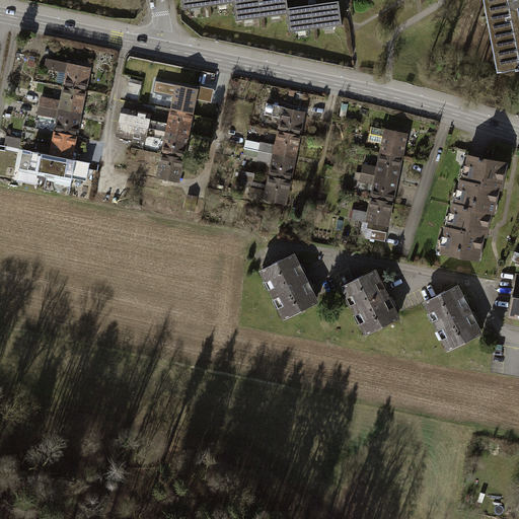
[(180,0),(182,9),(234,4),(233,0),(180,0)]
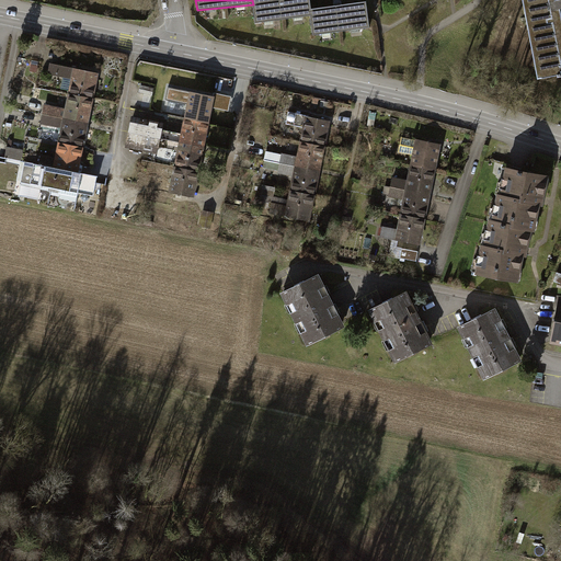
[(255,22),(310,16),(309,8),(308,0),(252,0),(253,4),(255,22)]
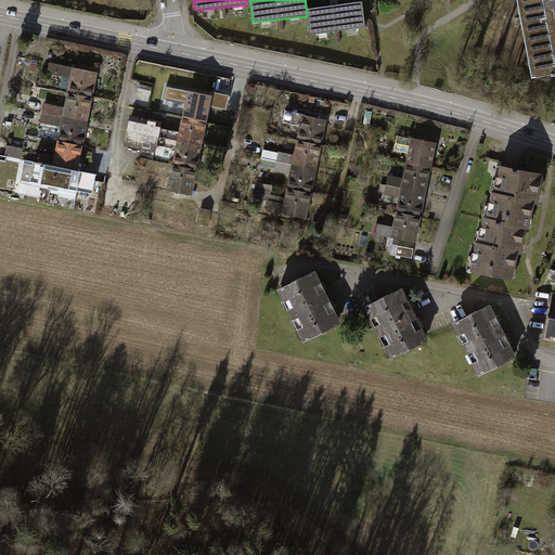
[(554,0),(521,0),(537,76),(552,73),(552,75),(554,74),(554,33),(551,13),(554,11),(554,0)]
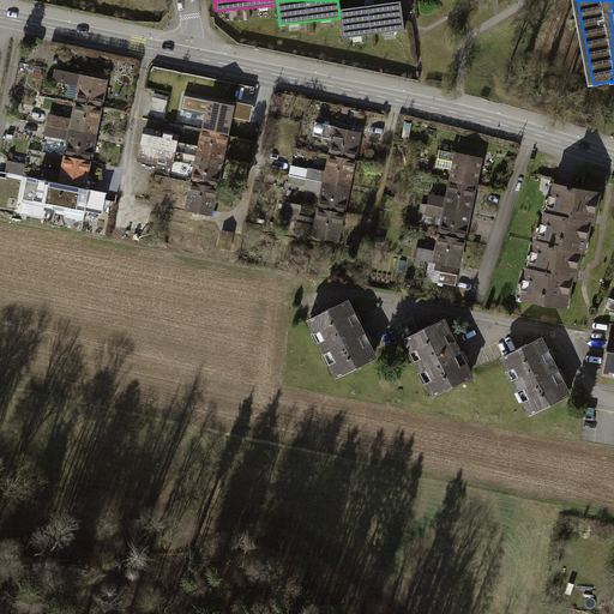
[(399,1),(338,8),(339,18),(342,37),(403,30),(399,1)]
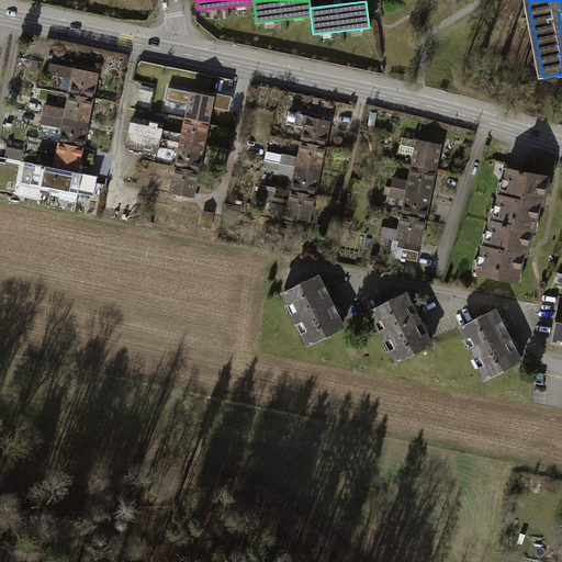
[(48,74),(72,78),(75,68),(51,64),(48,74)]
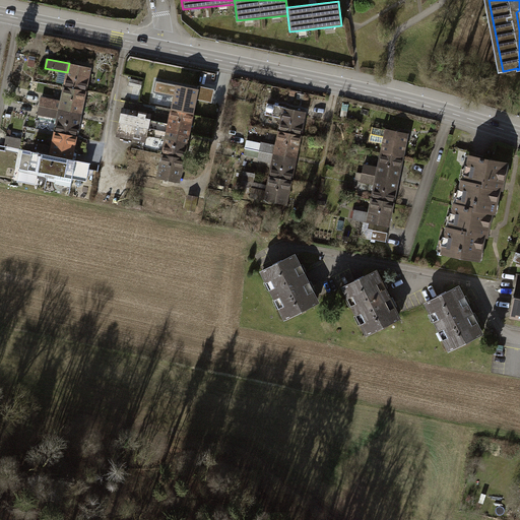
[(67,72),(64,87),(84,91),(89,67),(69,63),(67,72)]
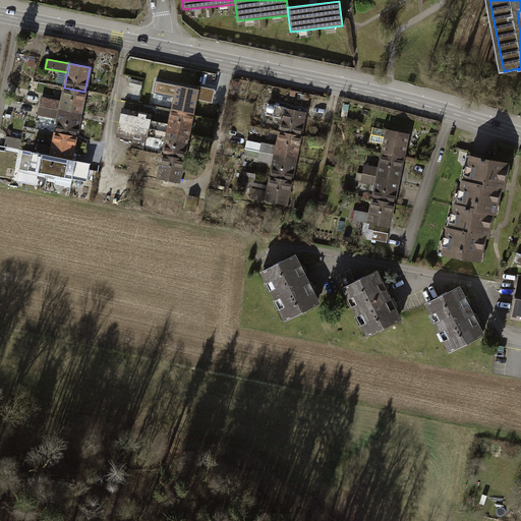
[(142,81),(130,78),(128,85),(140,89),(142,81)]
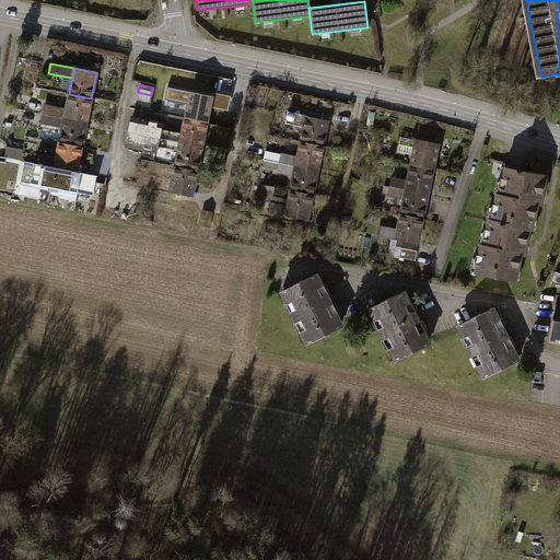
[(86,121),(91,98),(69,94),(66,108),(65,117),(86,121)]
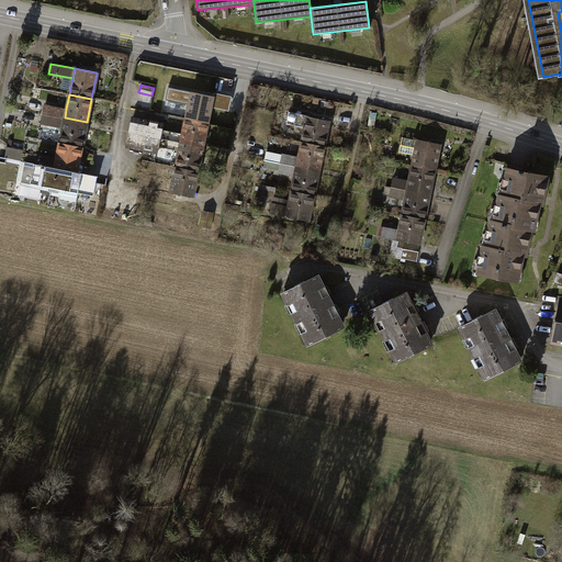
[(45,104),(43,113),(65,117),(66,109),(45,104)]
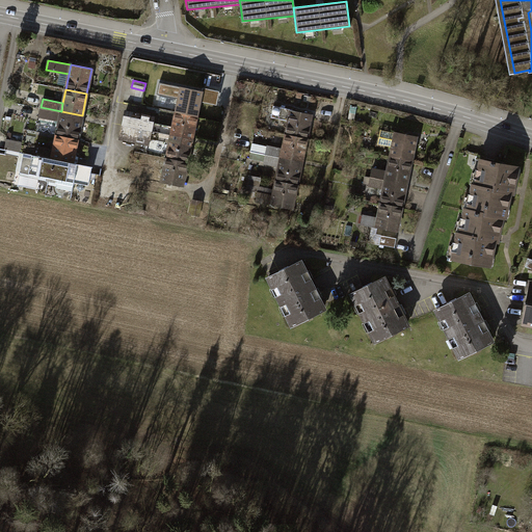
[(59,121),(61,111),(41,107),(40,116),(59,121)]
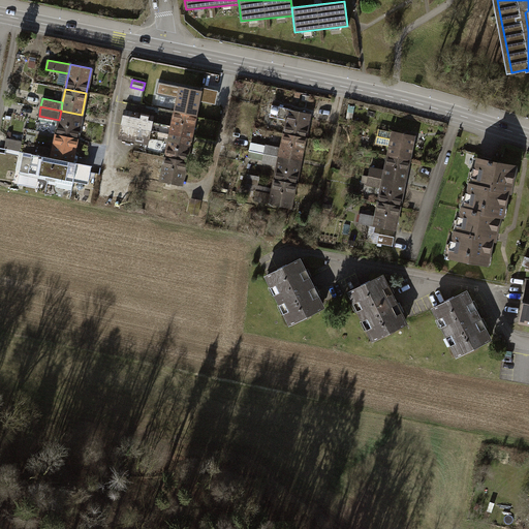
[(272,115),(286,118),(288,109),(274,106),(272,115)]
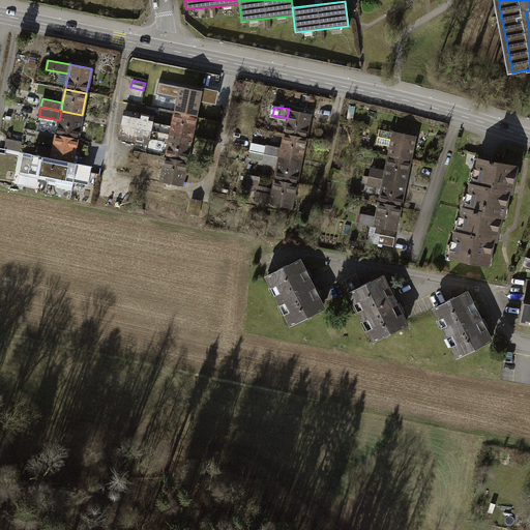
[(287,118),(284,135),(304,138),(310,113),(289,109),(287,118)]
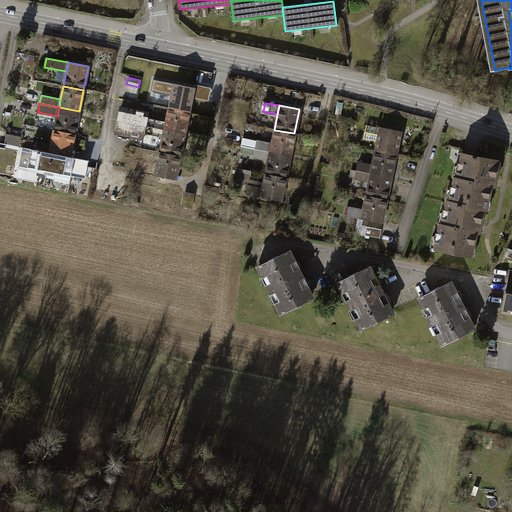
[(57,116),(54,130),(74,134),(79,111),(59,107),(57,116)]
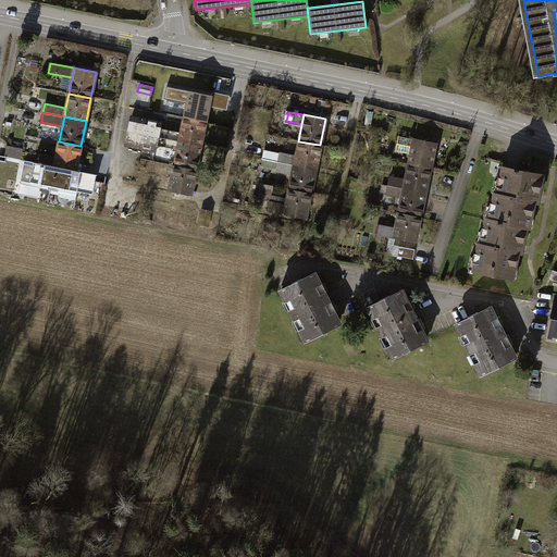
[(131,116),(127,130),(159,136),(162,123),(131,116)]
